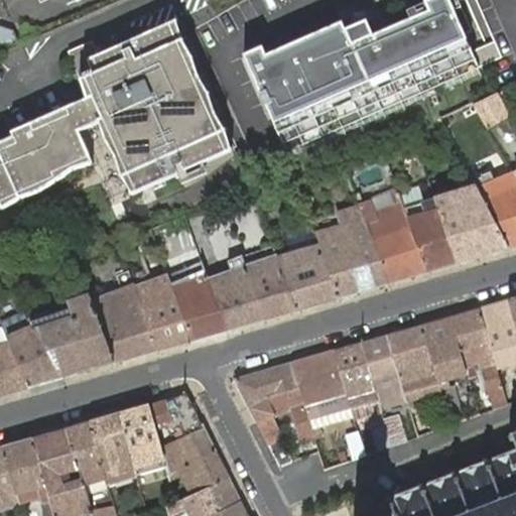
[(457,12),(452,0),(434,0),(428,3),(432,12),(392,29),(386,14),(349,30),(345,18),(263,52),(261,48),(243,55),(284,151),(481,69),(457,12)]
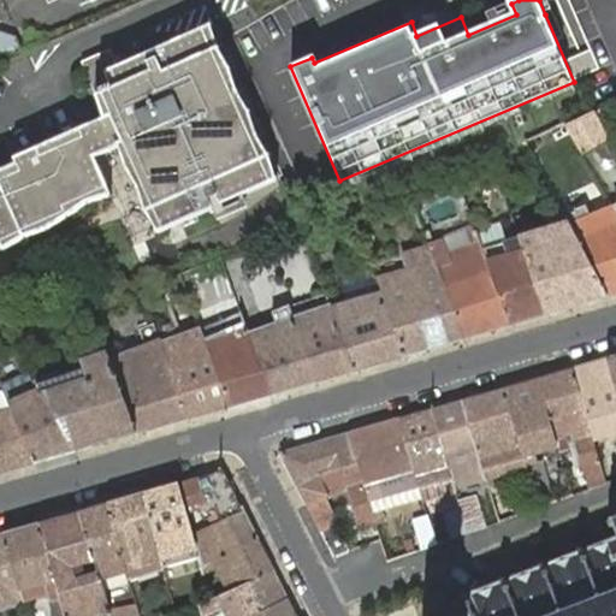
[(550,0),(539,0),(545,15),(556,11),(550,0)]
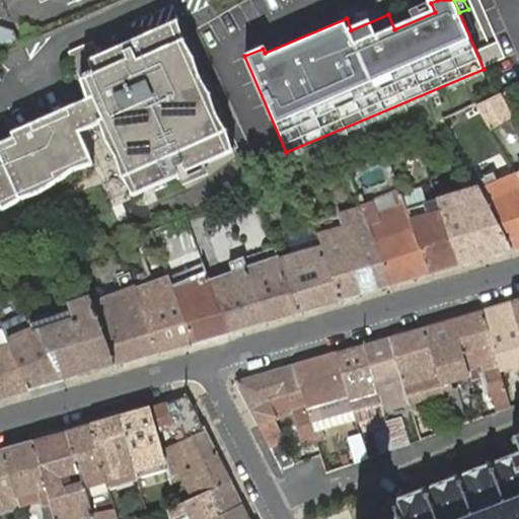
[(9,10),(0,12),(0,36),(1,41),(15,38),(9,10)]
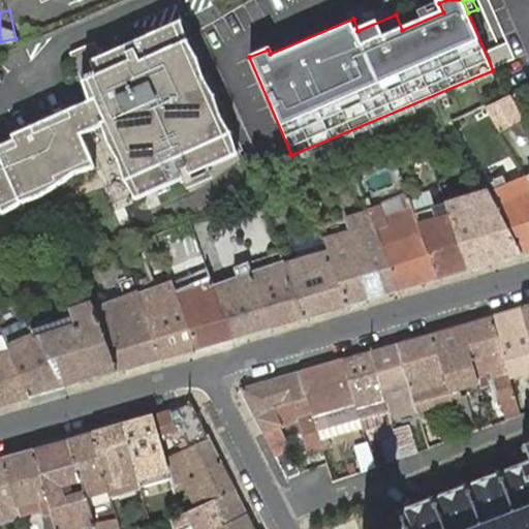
[(142,198),(235,157),(217,119),(209,100),(200,81),(196,83),(187,65),(192,63),(183,44),(176,27),(106,55),(100,40),(75,51),(88,81),(93,79),(100,97),(67,110),(70,116),(34,132),(31,126),(12,135),(17,147),(0,154),(0,207),(23,201),(48,212),(62,189),(83,185),(101,181),(89,155),(116,143),(142,198)]
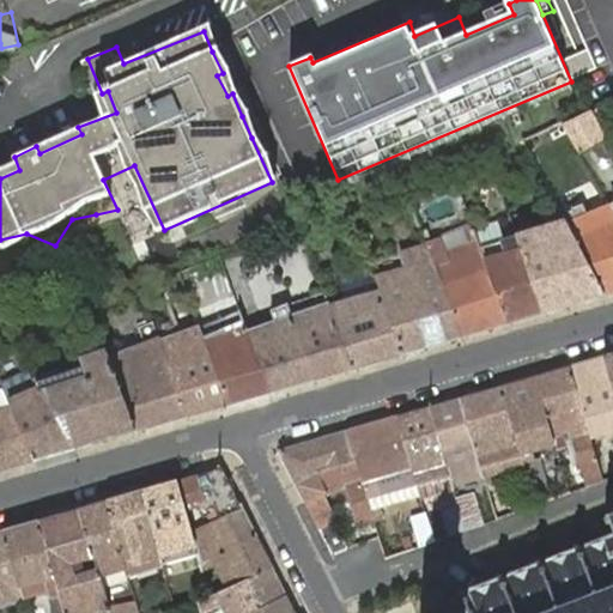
[(608,138),(593,111),(563,123),(581,153),(608,138)]
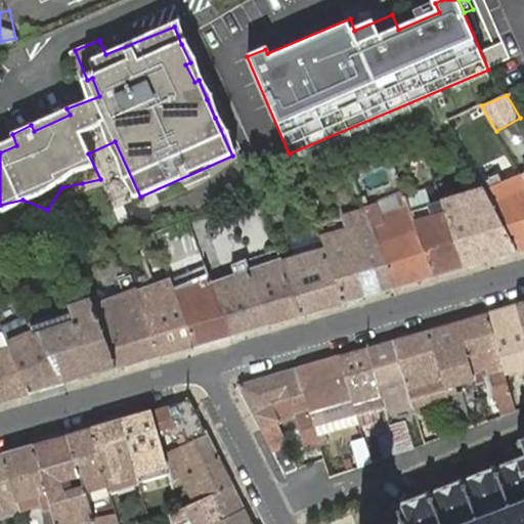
[(427,159),(423,146),(417,148),(421,161),(427,159)]
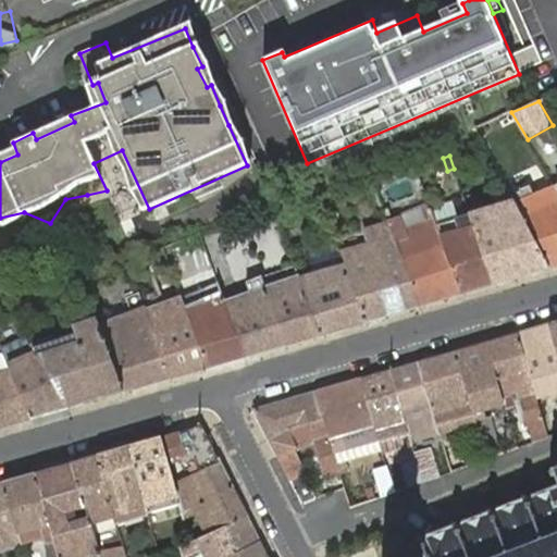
[(460,187),(466,199),(472,196),(468,184),(460,187)]
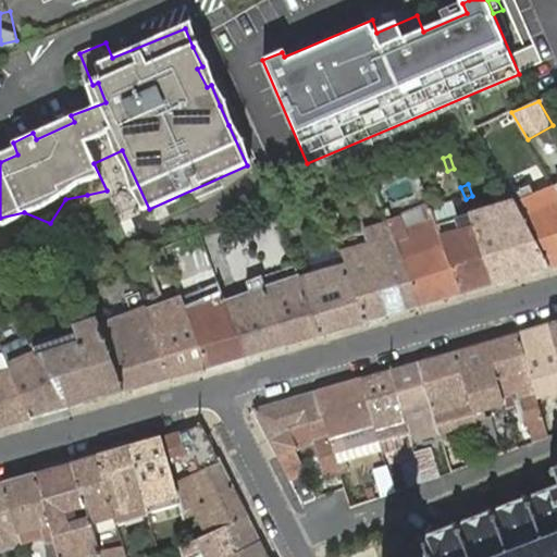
[(522,190),(511,195),(515,202),(548,268),(556,265),(556,188),(556,186),(534,196),(530,185),(521,188),(522,190)]
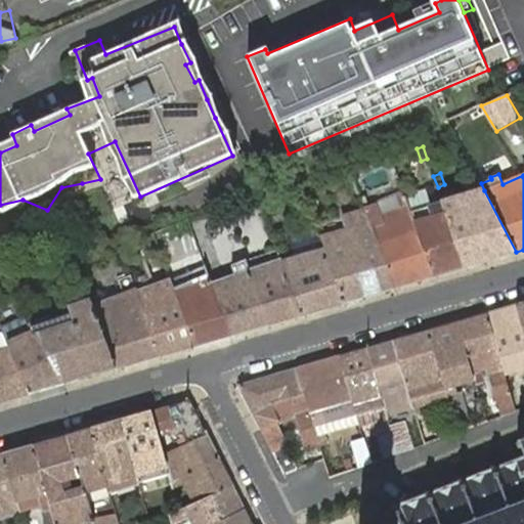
[(467,267),(516,252),(484,190),(476,193),(479,203),(454,209),(451,200),(443,203),(467,267)]
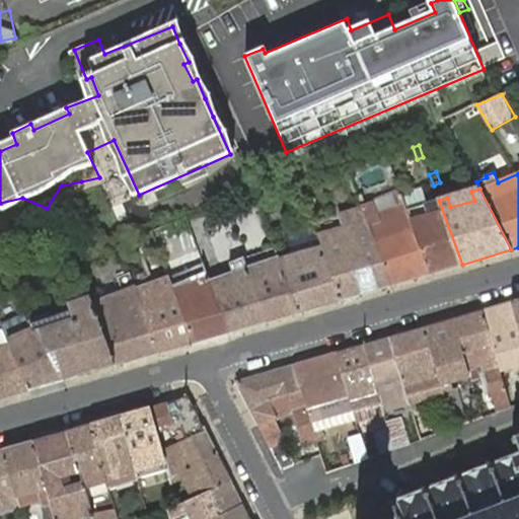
[(474,201),(471,192),(447,198),(450,207),(474,201)]
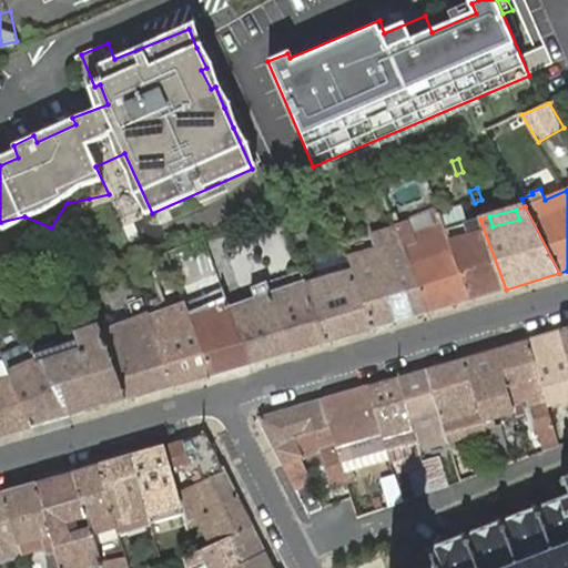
[(472,300),(506,290),(480,220),(446,230),(472,300)]
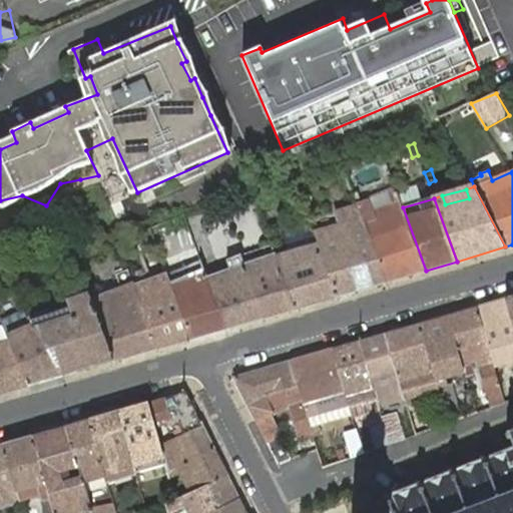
[(403,207),(401,203),(375,213),(369,199),(358,203),(359,206),(387,282),(426,271),(403,207)]
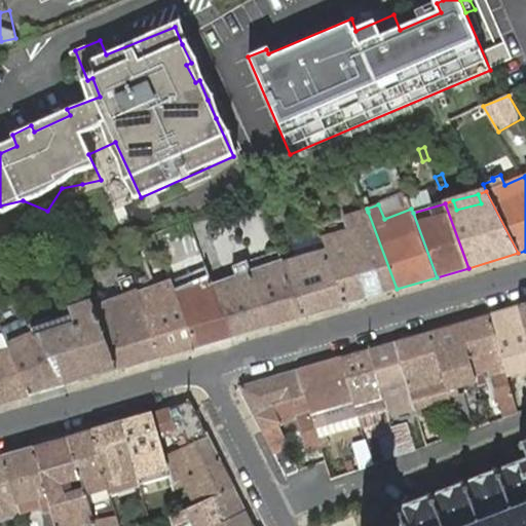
[(363,227),(324,239),(327,249),(347,303),(397,289),(368,212),(360,214),(363,227)]
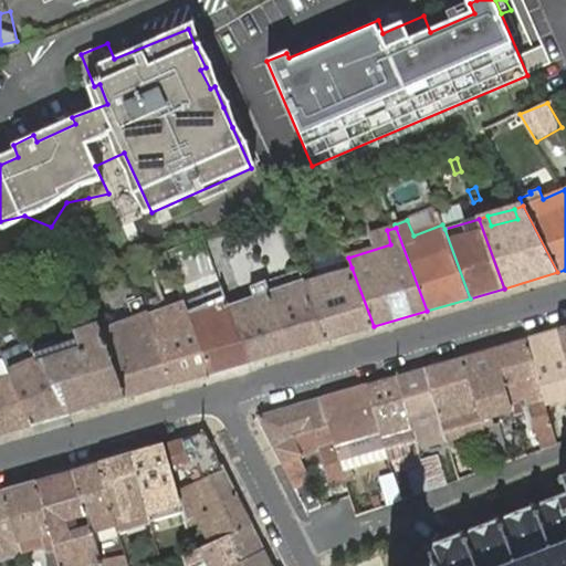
[(326,341),(374,326),(352,268),(304,281),(326,341)]
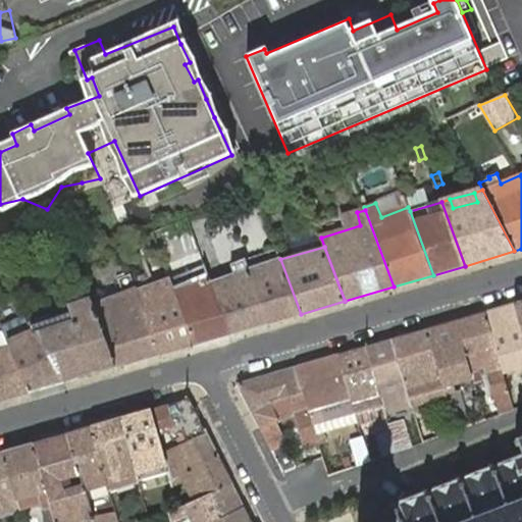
[(269,323),(301,314),(280,259),(279,258),(271,260),(268,252),(245,260),(248,267),(269,323)]
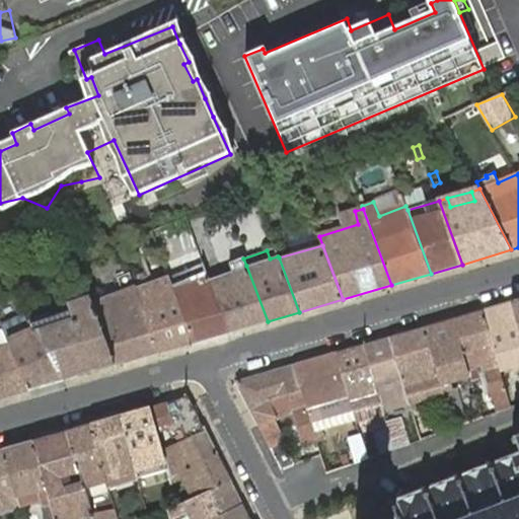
[(228,332),(268,321),(246,266),(243,258),(230,263),(233,273),(237,282),(213,291),(214,294),(228,332)]
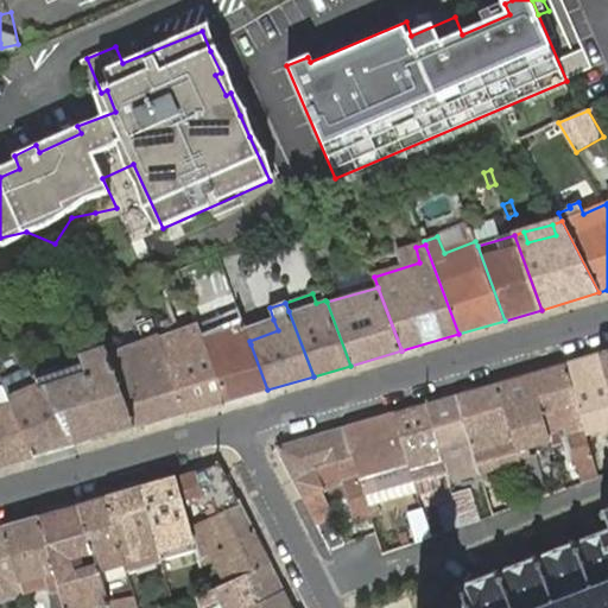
[(228,401),(267,390),(251,344),(249,341),(246,329),(239,309),(222,315),(227,328),(202,337),(228,401)]
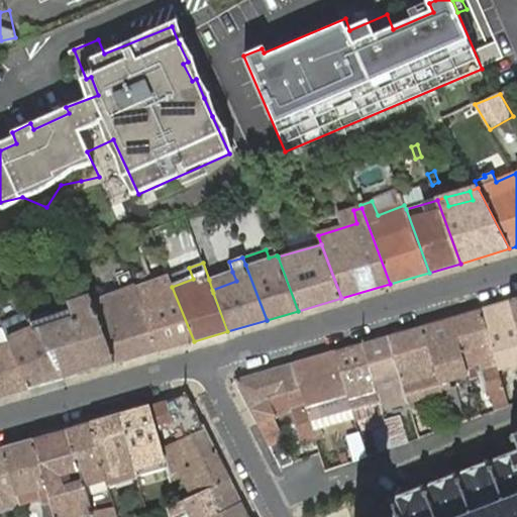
[(236,281),(232,272),(214,279),(209,280),(212,290),(236,281)]
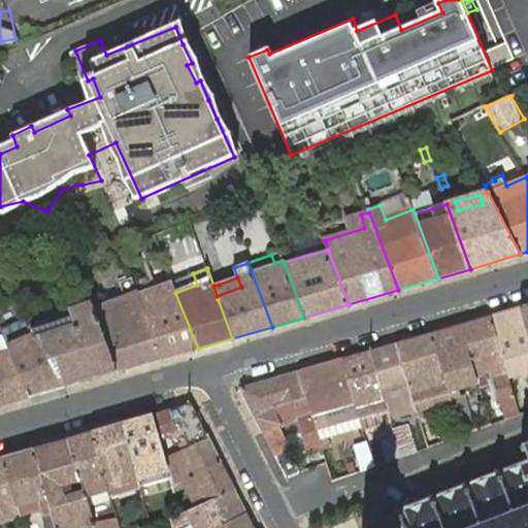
[(162,359),(198,349),(175,293),(173,287),(140,298),(162,359)]
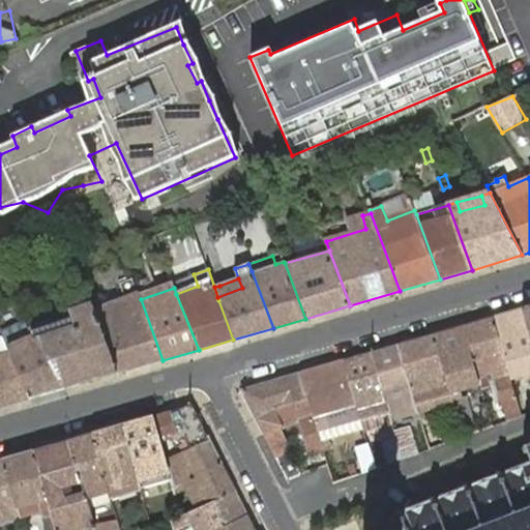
[(118,374),(163,360),(141,299),(140,296),(96,313),(118,374)]
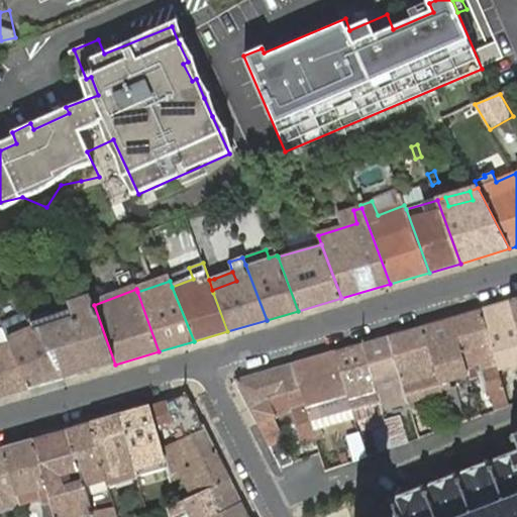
[(64,379),(115,365),(94,305),(92,300),(75,306),(75,307),(49,317),(48,314),(31,320),(35,327),(64,379)]
